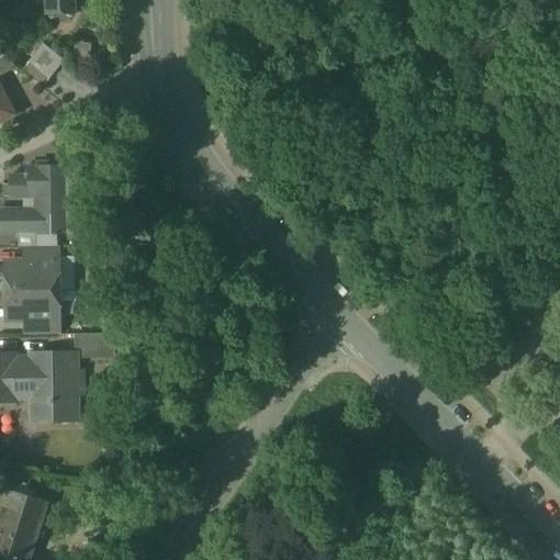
[(44,0),(45,13),(71,11),(70,0),(44,0)]
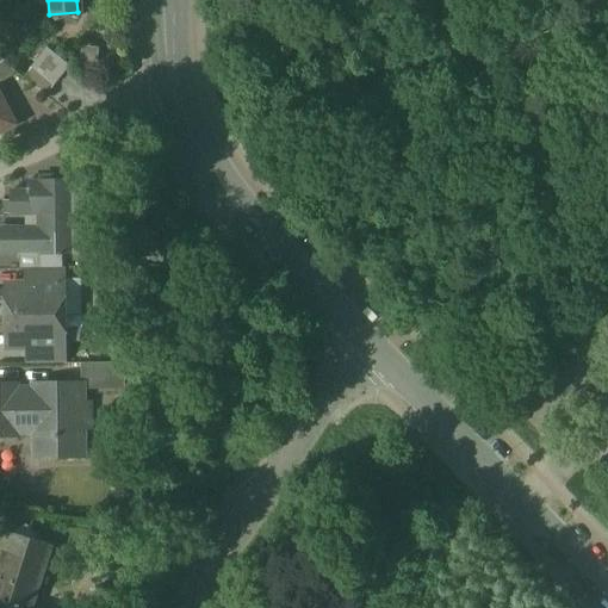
[(67,64),(44,47),(30,66),(32,68),(53,84),(67,64)]
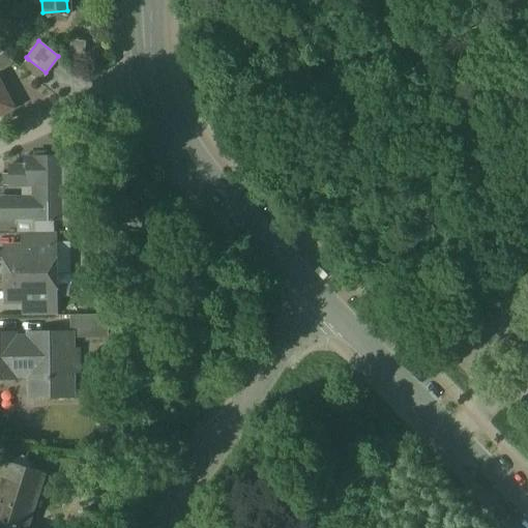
[(7,54),(0,48),(0,69),(13,62),(6,56),(7,54)]
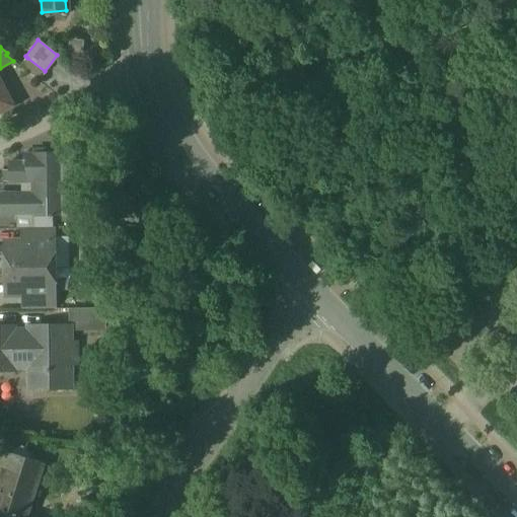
[(45,71),(27,58),(20,66),(38,80),(45,71)]
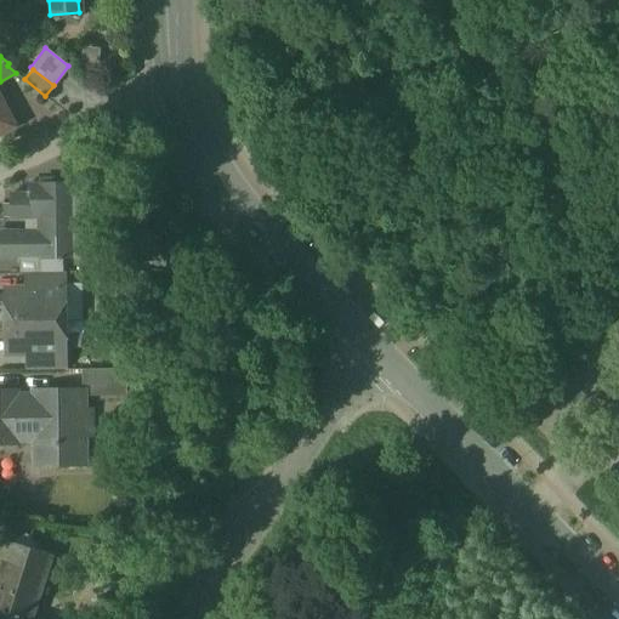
[(0,131),(12,125),(0,101),(0,131)]
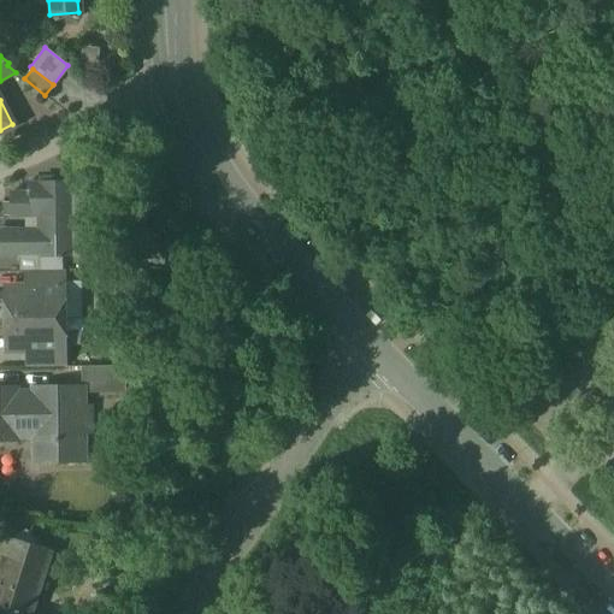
[(36,214),(71,213),(71,181),(27,182),(27,198),(29,198),(29,214),(36,214)]
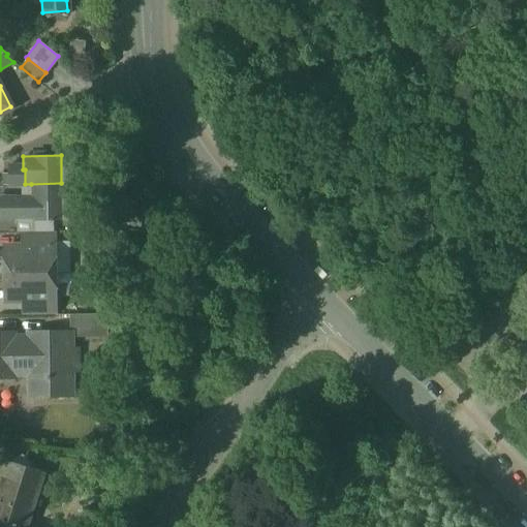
[(61,183),(31,184),(31,195),(0,195),(0,218),(61,218),(61,183)]
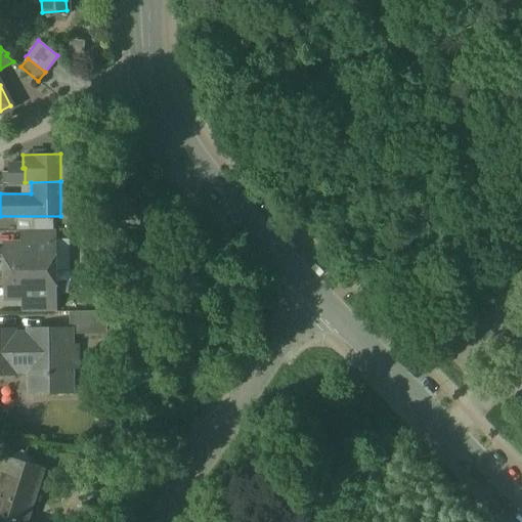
[(52,229),(41,229),(41,243),(52,243),(52,229)]
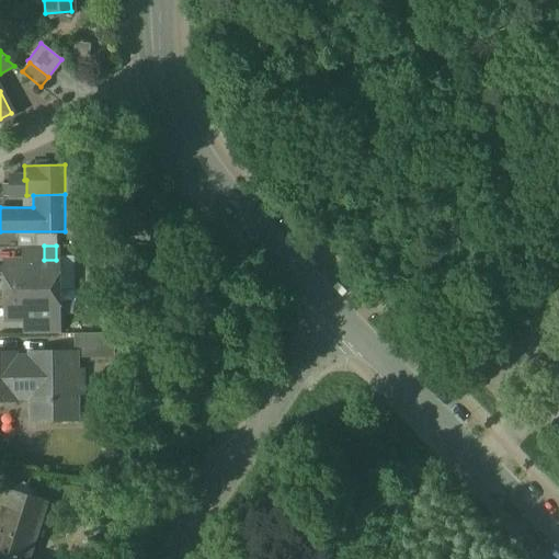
[(56,288),(56,260),(44,260),(4,261),(4,272),(2,275),(2,289),(56,288)]
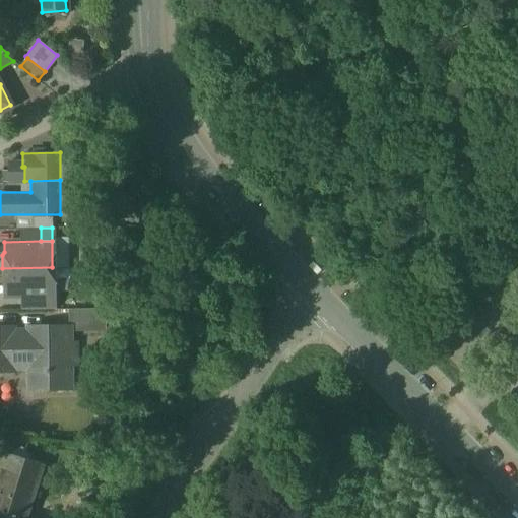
[(52,294),(52,267),(2,268),(2,281),(4,283),(4,295),(42,294),(52,294)]
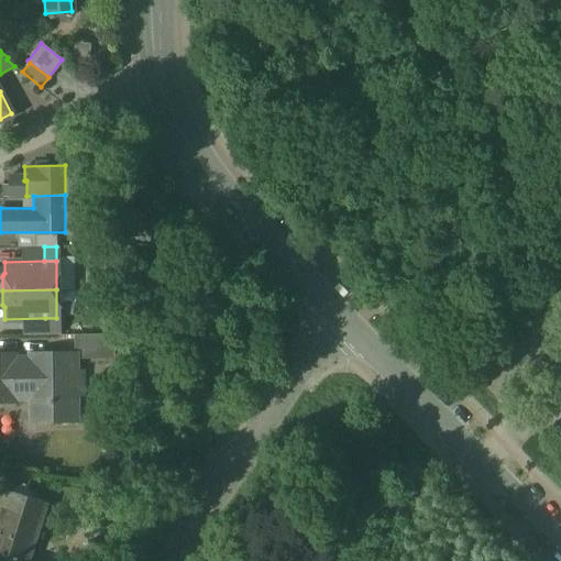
[(57,332),(56,318),(45,318),(45,333),(57,332)]
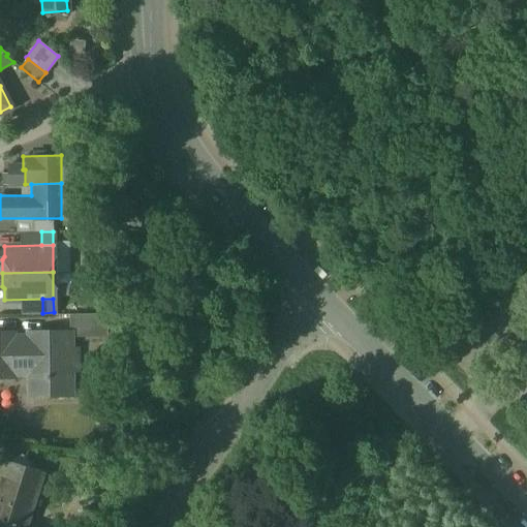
[(105,313),(85,313),(85,332),(105,332),(105,313)]
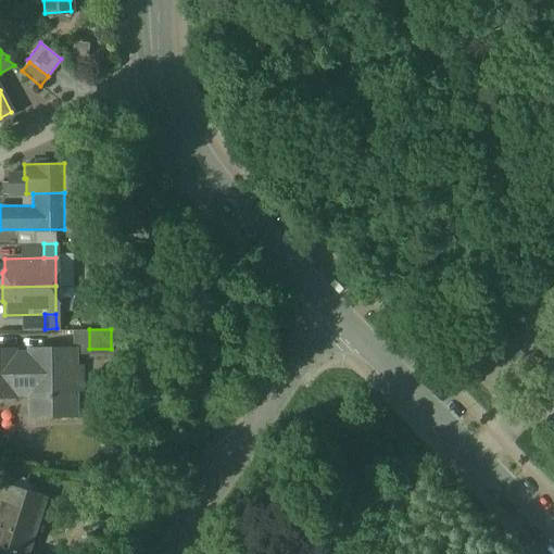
[(73,366),(72,349),(29,350),(29,356),(12,356),(13,375),(13,376),(12,391),(30,390),(30,414),(73,414),(73,388),(79,388),(78,366),(73,366)]
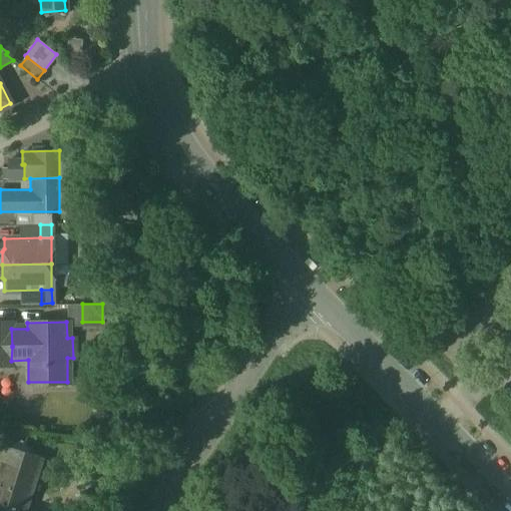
[(11,323),(0,323),(0,347),(12,347),(11,329),(11,323)]
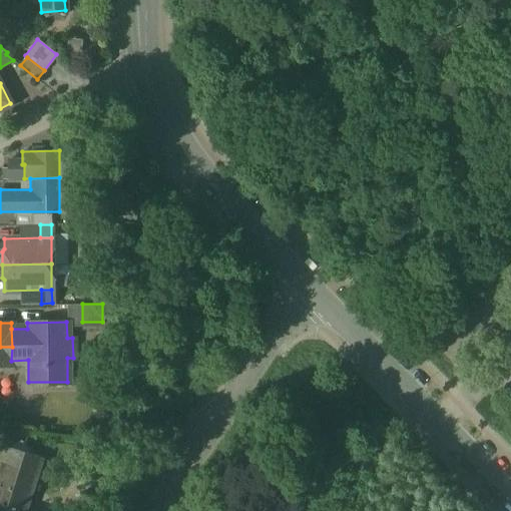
[(12,347),(0,347),(0,364),(11,365),(11,361),(12,347)]
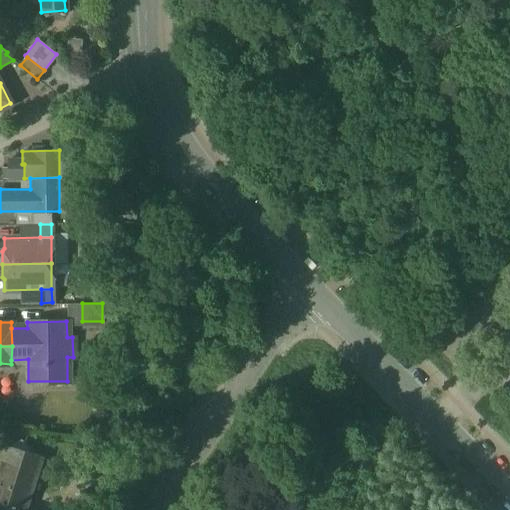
[(5,445),(0,461),(0,509),(21,509),(22,509),(39,456),(5,445)]
